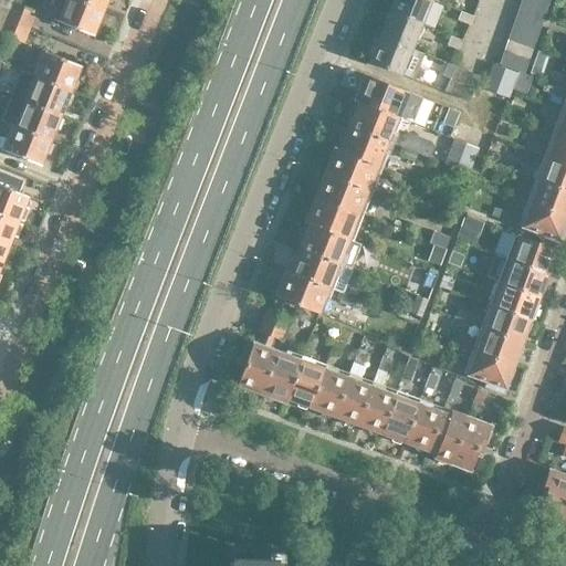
[(0,0),(0,6),(9,10),(12,2),(12,0),(0,0)]
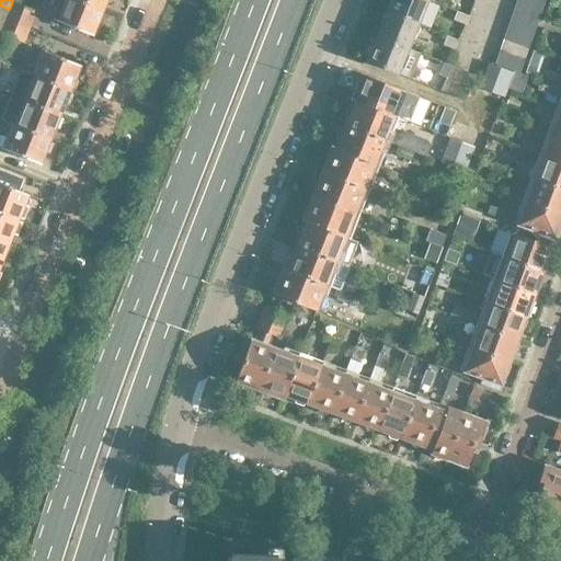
[(103,10),(79,0),(60,0),(55,14),(54,19),(92,35),(103,10)]
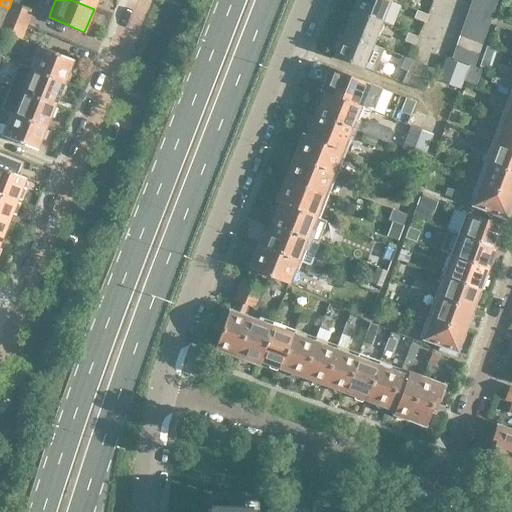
[(72,0),(94,9),(97,0),(72,0)]
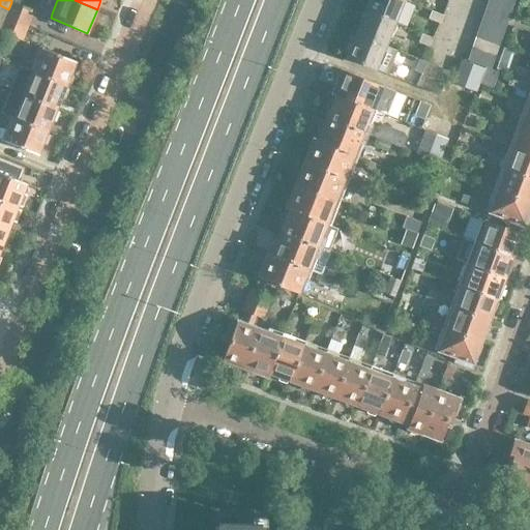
[(403,0),(369,0),(364,10),(395,23),(405,1),(403,0)]
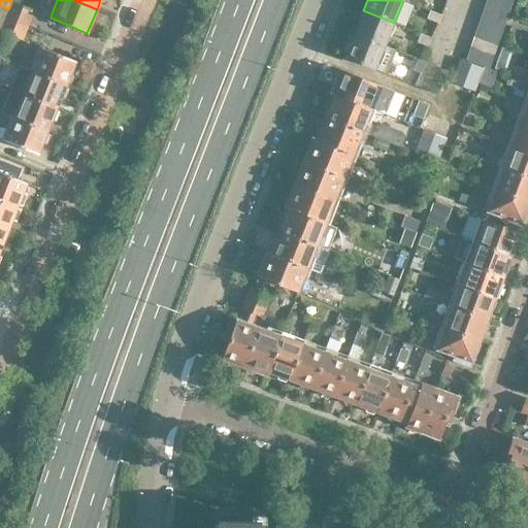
[(486,0),(486,2),(509,10),(513,0),(486,0)]
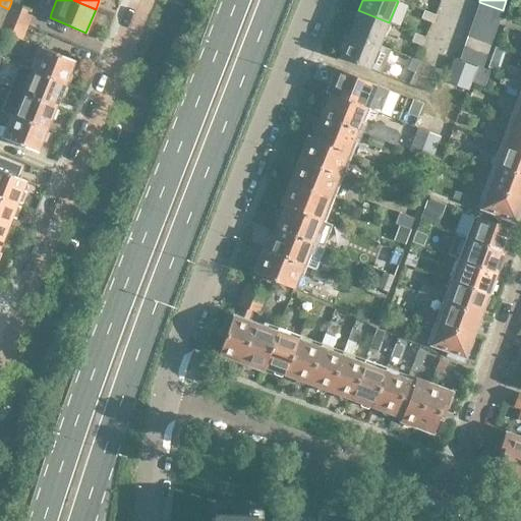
[(8,9),(5,15),(27,24),(34,11),(22,7),(22,6),(11,2),(8,9)]
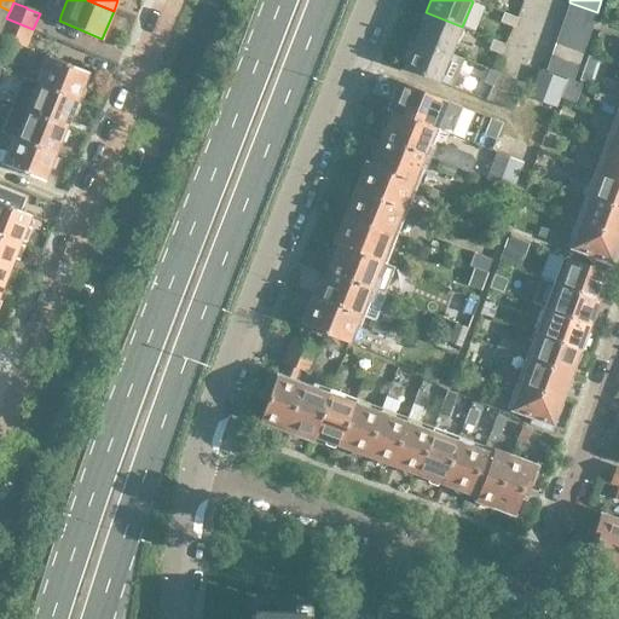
[(570,3),(565,16),(593,25),(597,12),(570,3)]
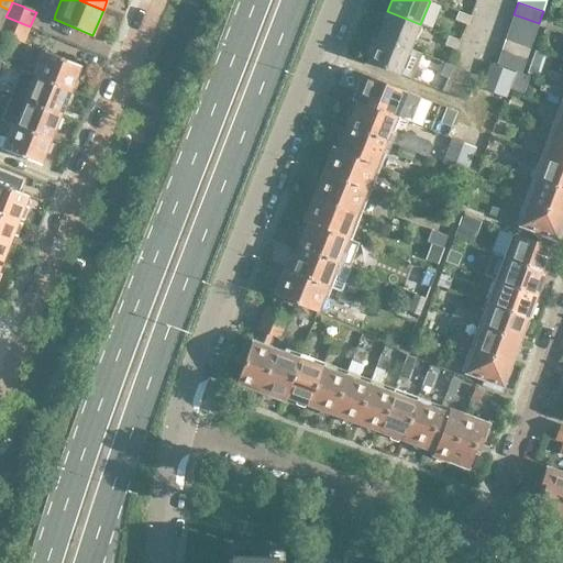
[(454,19),(467,24),(471,15),(459,10),(454,19)]
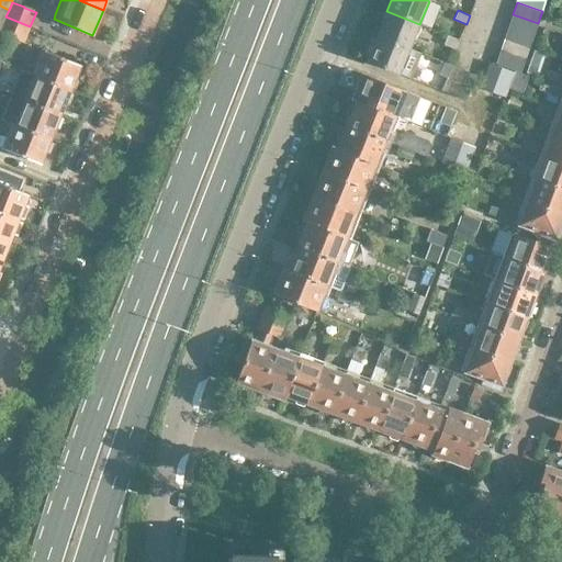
[(386,11),(377,35),(409,49),(419,24),(386,11)]
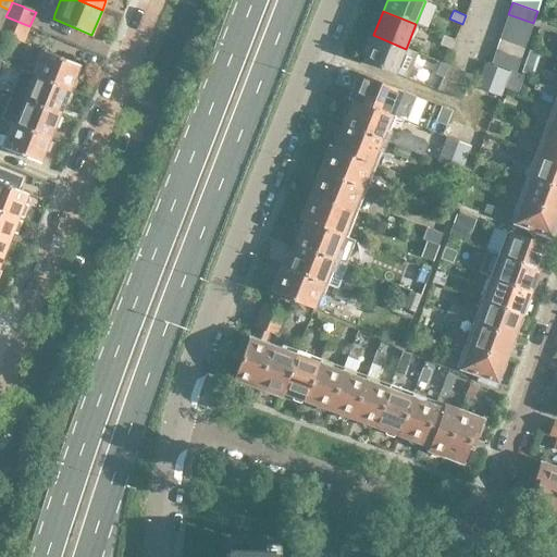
[(508,14),(504,26),(529,35),(533,23),(508,14)]
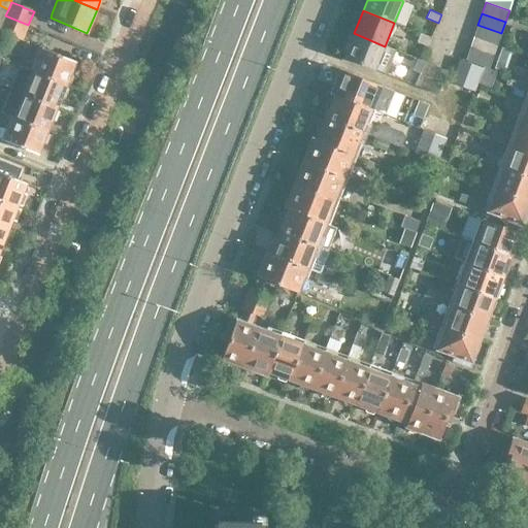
[(5,15),(4,20),(0,28),(0,31),(10,35),(22,39),(28,25),(5,15)]
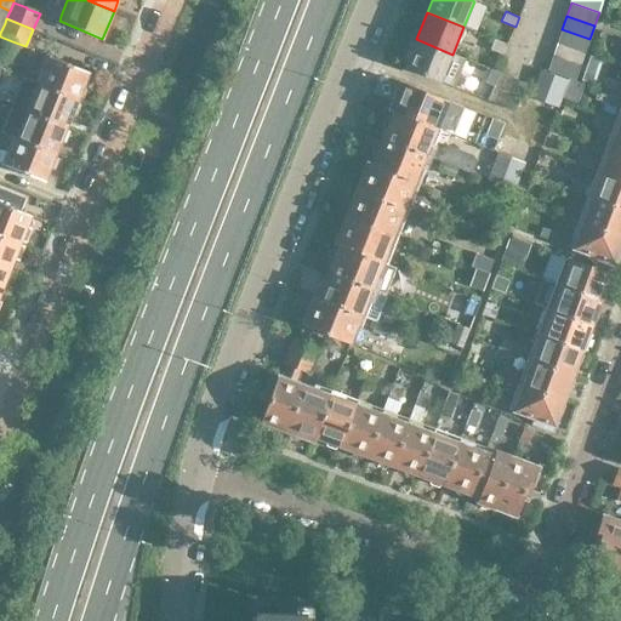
[(590,39),(562,29),(557,43),(585,53),(590,39)]
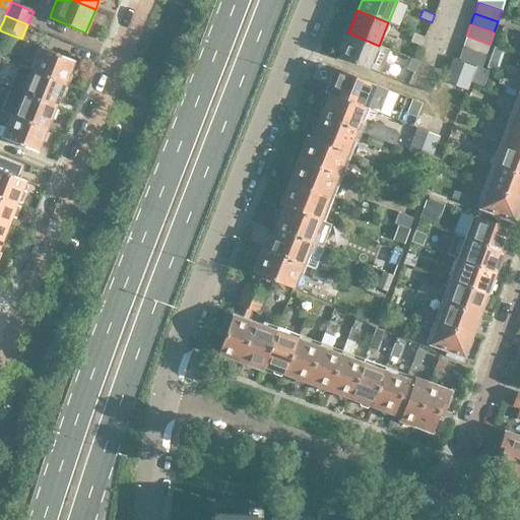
[(348,33),(339,56),(369,68),(372,62),(379,46),(348,33)]
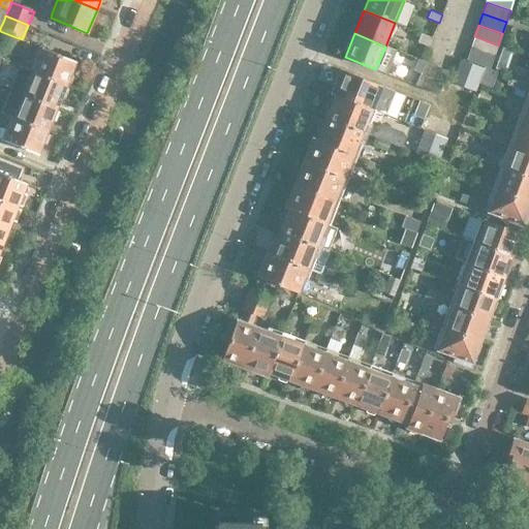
[(417,41),(427,45),(428,45),(431,37),(421,33),(417,41)]
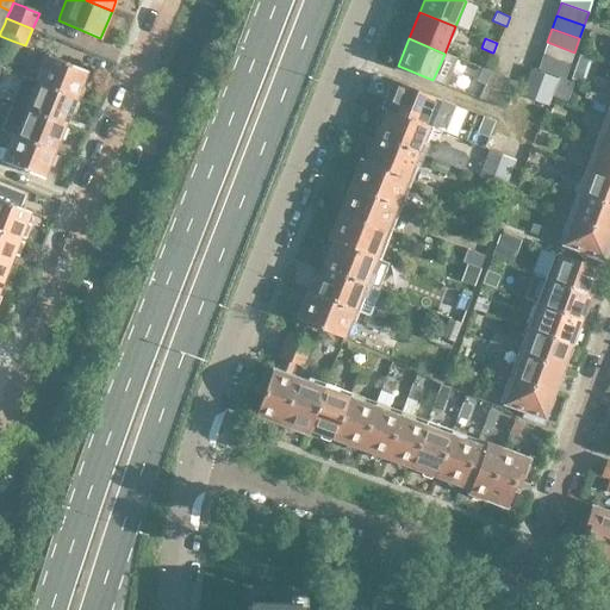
[(547,42),(542,55),(570,66),(574,53),(547,42)]
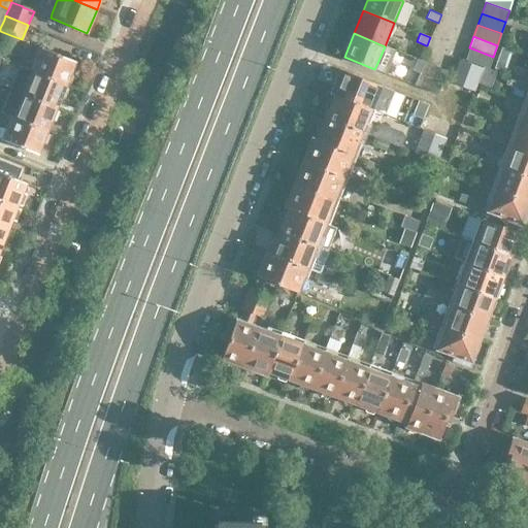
[(29,69),(32,70),(66,84),(75,61),(41,47),(38,45),(29,69)]
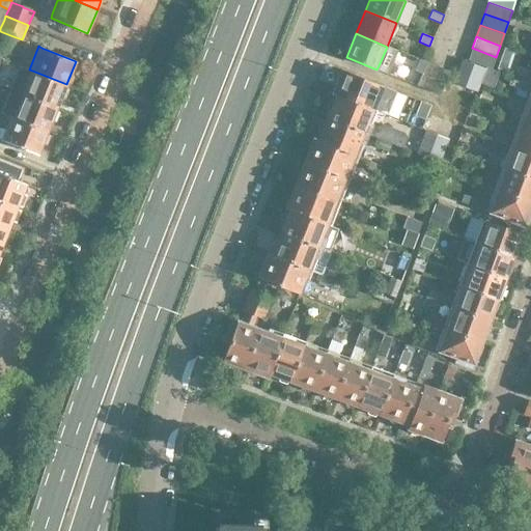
[(496,57),(472,48),(468,60),(485,66),(492,68),(496,57)]
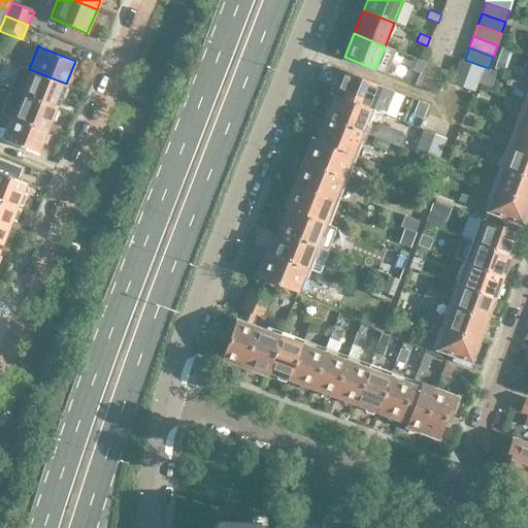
[(510,54),(501,51),(499,51),(494,67),(505,71),(510,54)]
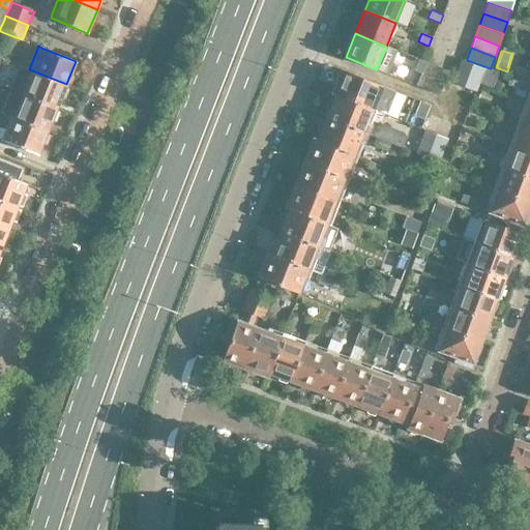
[(421,74),(425,62),(418,59),(413,70),(421,74)]
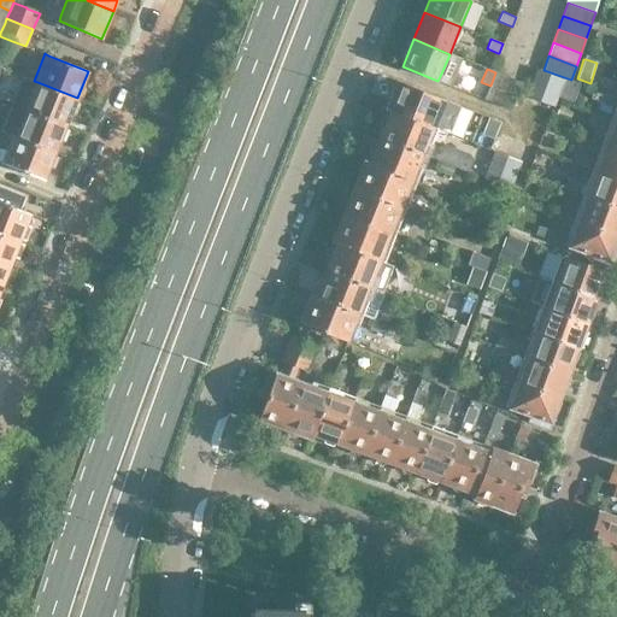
[(536,69),(527,95),(527,97),(540,101),(550,74),(536,69)]
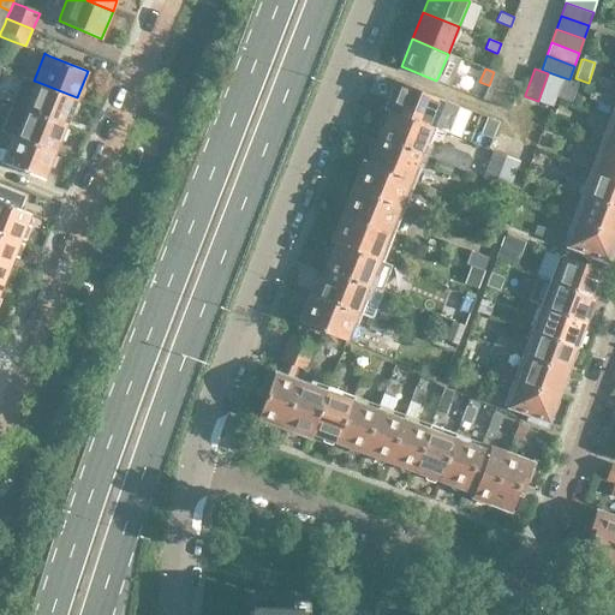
[(483,99),(497,105),(508,77),(494,72),(489,85),(483,99)]
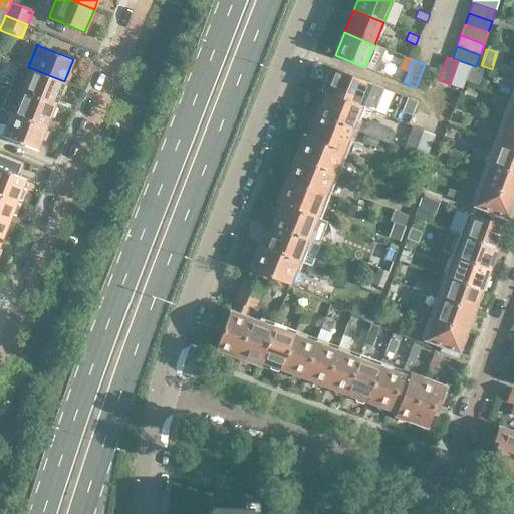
[(458,61),(450,84),(462,88),(464,83),(465,80),(467,76),(471,66),(469,65),(458,61)]
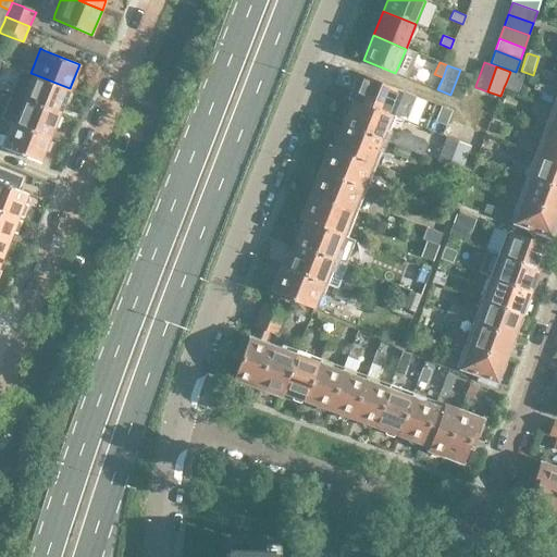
[(460,70),(450,95),(463,99),(472,75),(460,70)]
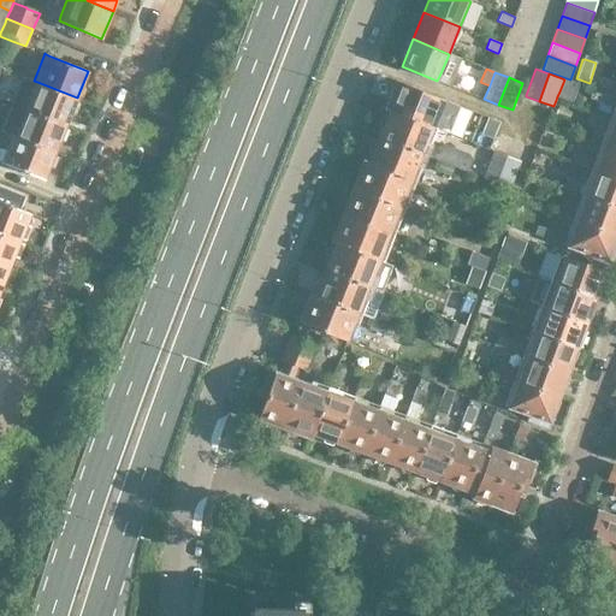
[(560,92),(557,96),(572,101),(578,83),(564,78),(564,80),(560,92)]
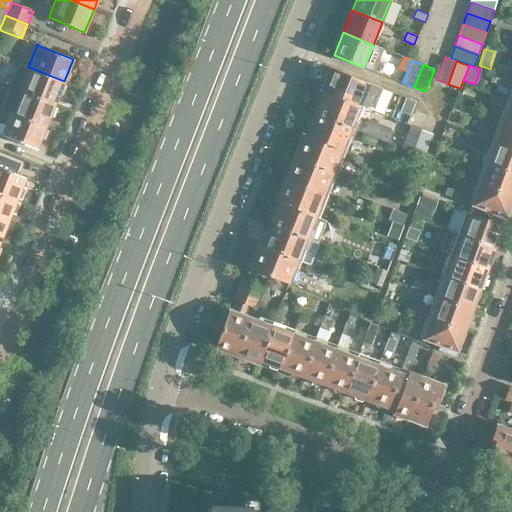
[(3,83),(22,91),(55,103),(64,81),(31,68),(28,67),(22,81),(6,76),(3,83)]
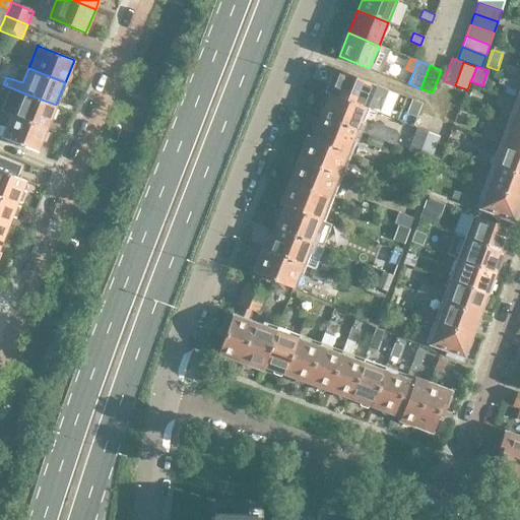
[(335,68),(326,91),(367,109),(374,90),(373,89),(375,84),(335,68)]
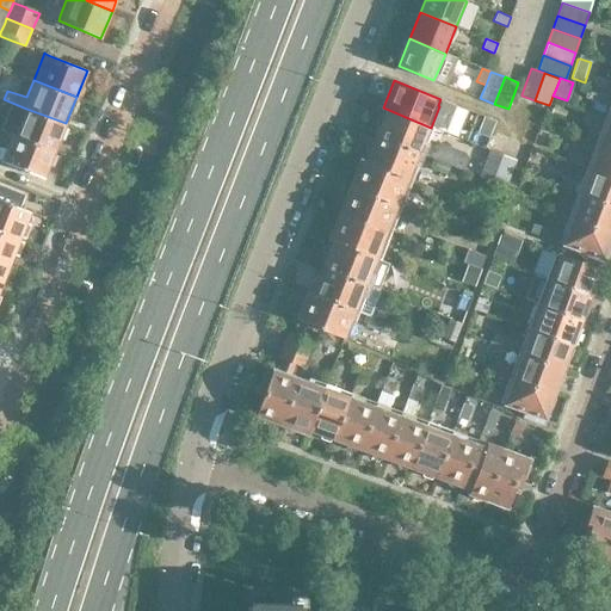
[(0,128),(12,133),(16,135),(55,150),(66,123),(26,109),(23,107),(16,124),(7,121),(7,122),(0,118),(0,128)]
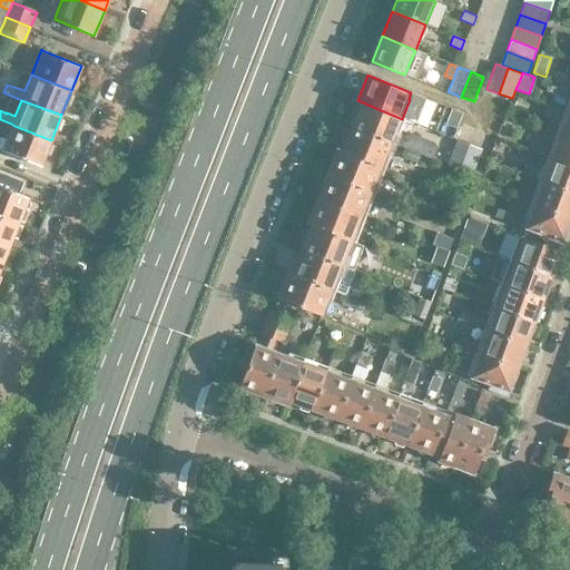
[(355,118),(352,128),(395,145),(401,133),(397,131),(402,119),(357,100),(351,116),(355,118)]
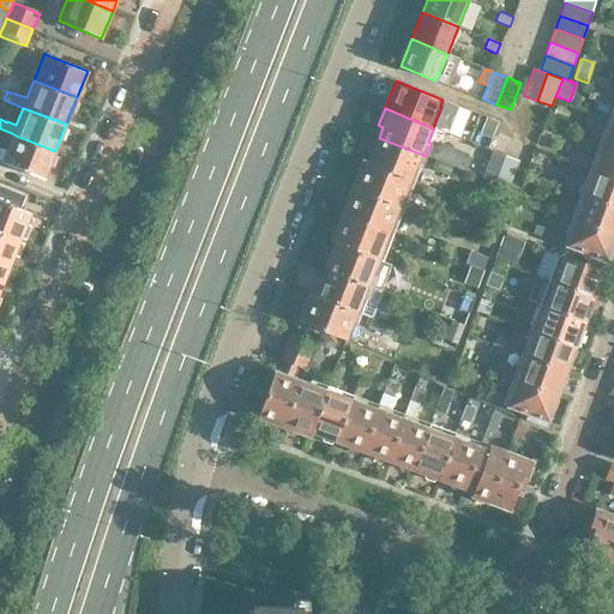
[(584,121),(602,127),(605,118),(588,113),(584,121)]
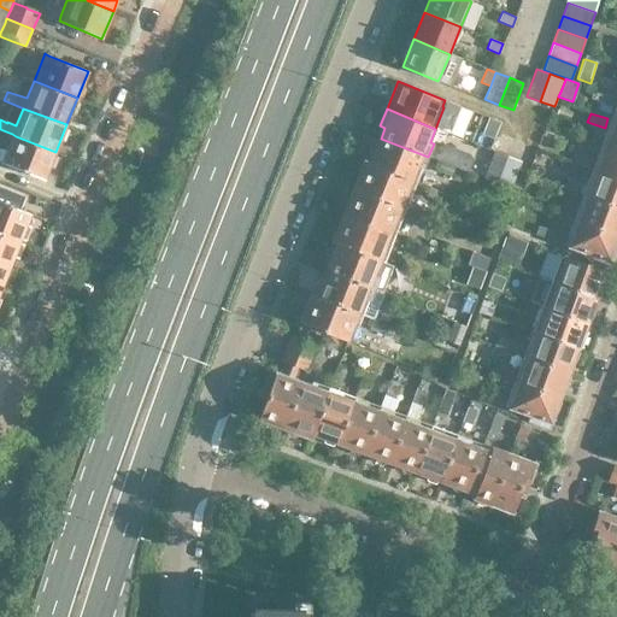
[(616,122),(613,121),(604,146),(616,151),(616,122)]
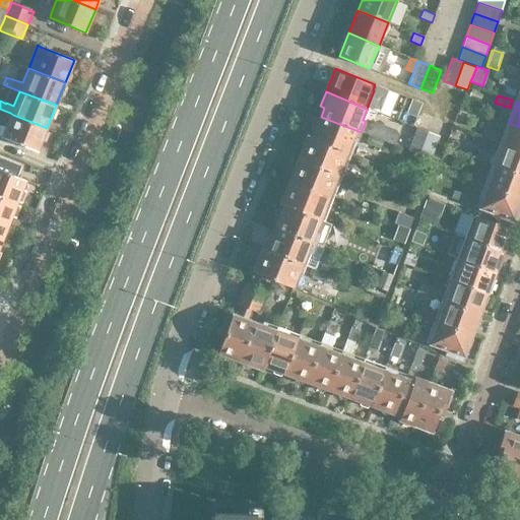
[(1,137),(4,138),(38,151),(47,128),(13,115),(10,113),(1,137)]
